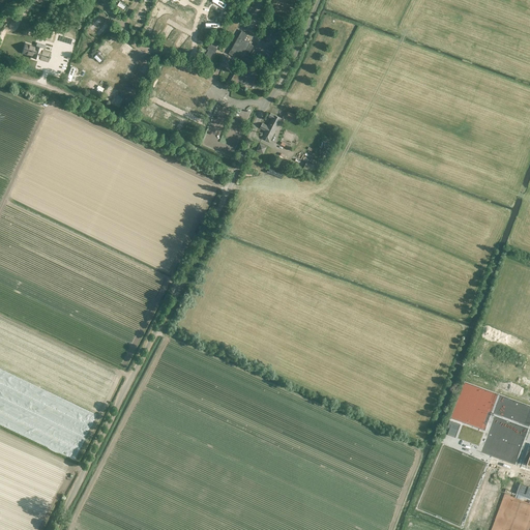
[(155,22),(153,25),(167,30),(167,27),(155,22)]
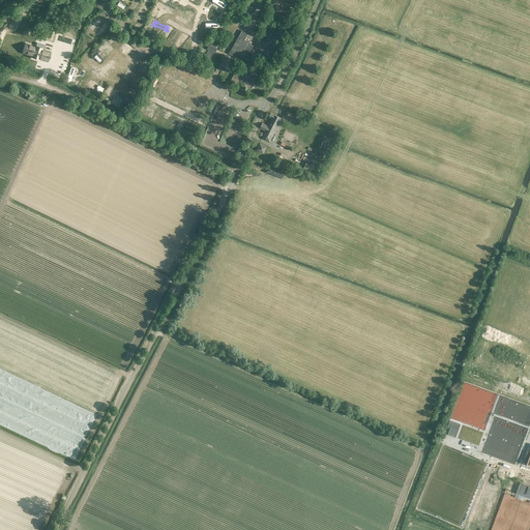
[(133,27),(130,31),(144,35),(146,32),(133,27)]
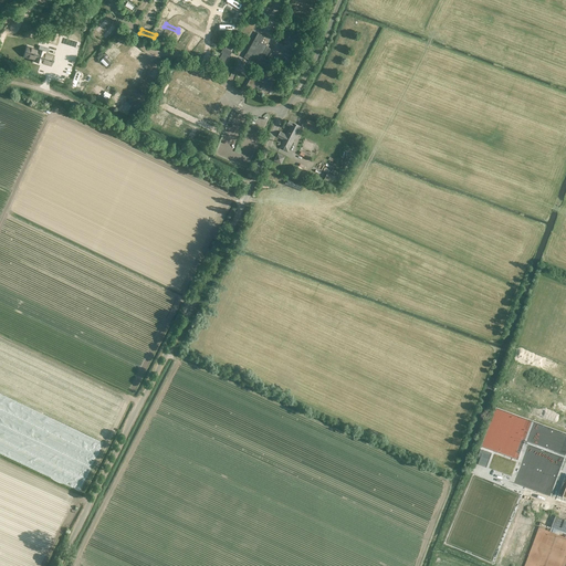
[(254,40),(243,58),(261,66),(271,49),(266,46),(261,43),(263,38),(258,34),(254,40)]
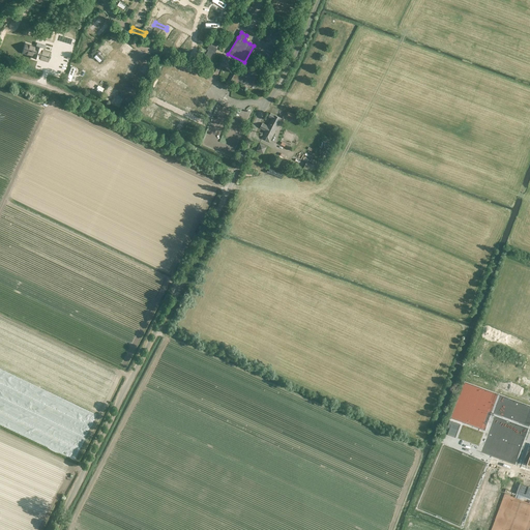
[(115,33),(111,38),(119,46),(123,40),(115,33)]
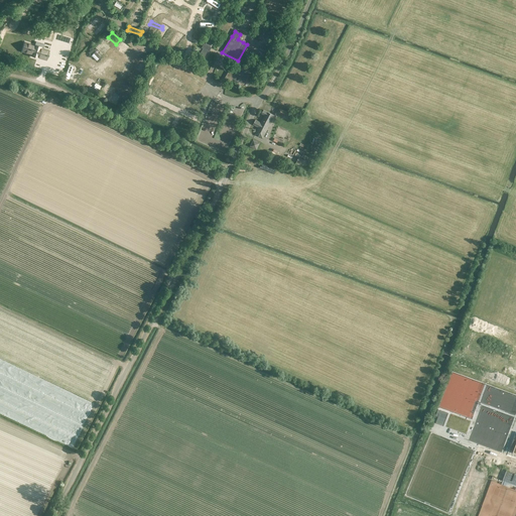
[(56,38),(56,41),(67,44),(68,41),(69,37),(58,34),(56,38)]
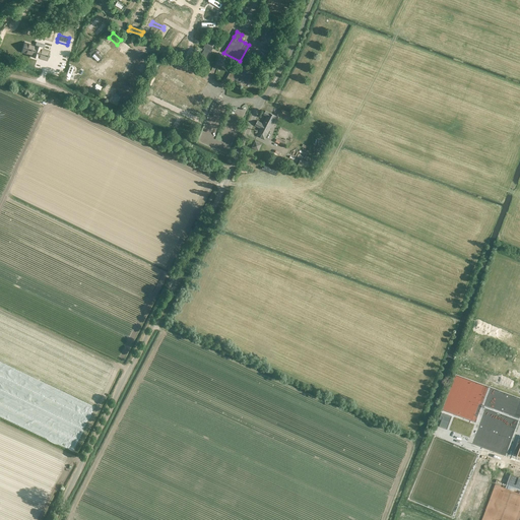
[(204,49),(200,56),(202,57),(201,58),(203,59),(204,58),(205,59),(209,52),(210,53),(213,48),(212,47),(214,42),(213,42),(214,40),(211,39),(211,40),(209,39),(207,44),(205,44),(203,49),(204,49)]
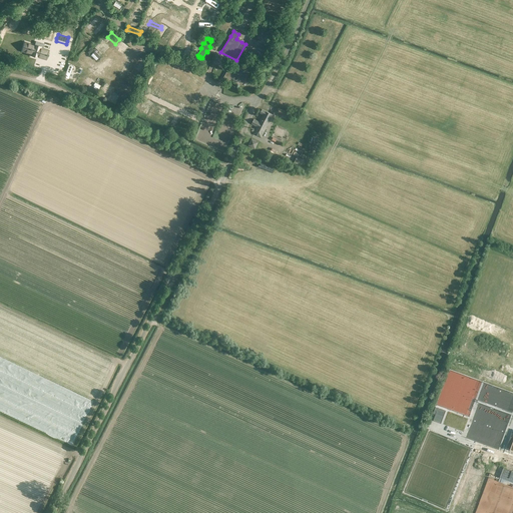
[(103,39),(96,46),(103,54),(108,49),(102,43),(105,41),(103,39)]
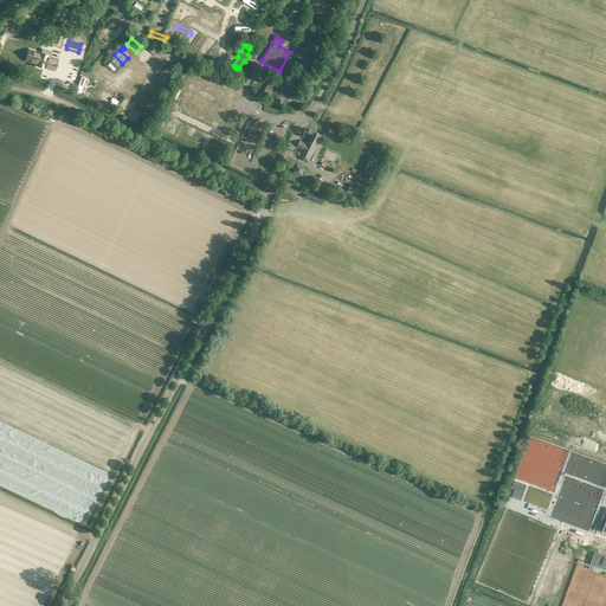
[(49,56),(32,51),(28,63),(39,65),(57,71),(59,60),(50,57),(49,56)]
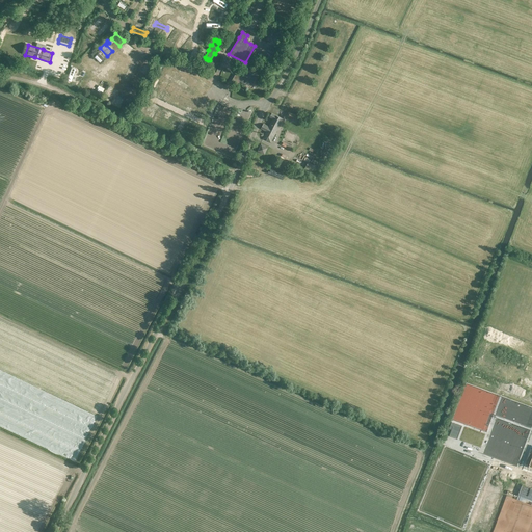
[(121,50),(128,55),(132,50),(125,45),(121,50)]
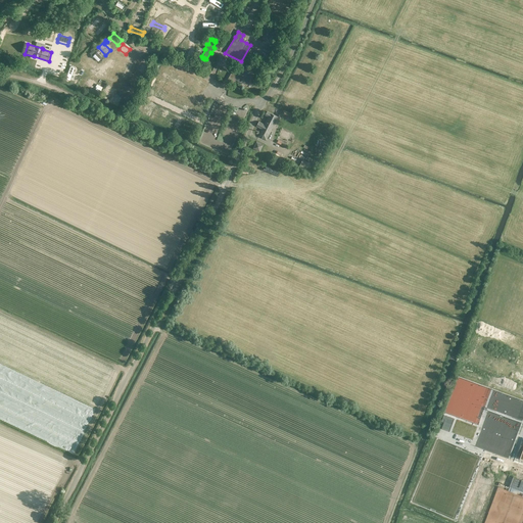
[(97,52),(93,56),(98,61),(102,57),(97,52)]
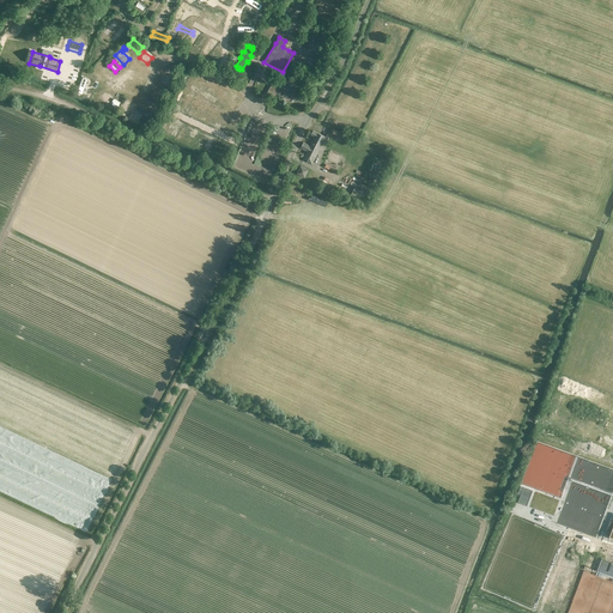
[(108,79),(113,76),(104,67),(99,72),(108,79)]
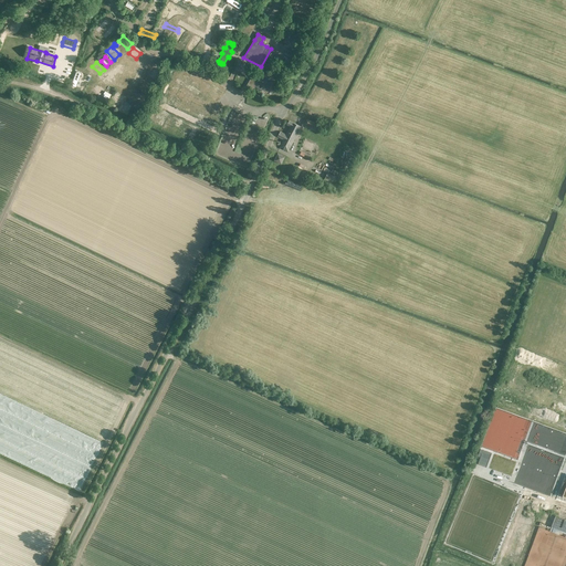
[(155,63),(154,65),(152,64),(147,74),(154,77),(160,65),(155,63)]
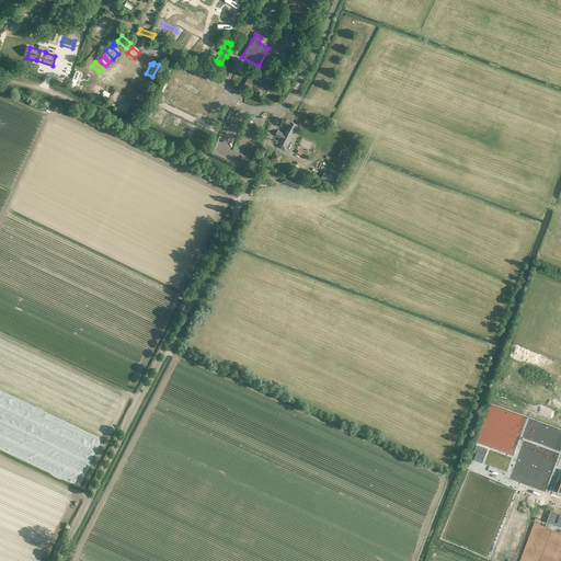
[(76,71),(71,83),(76,87),(81,73),(76,71)]
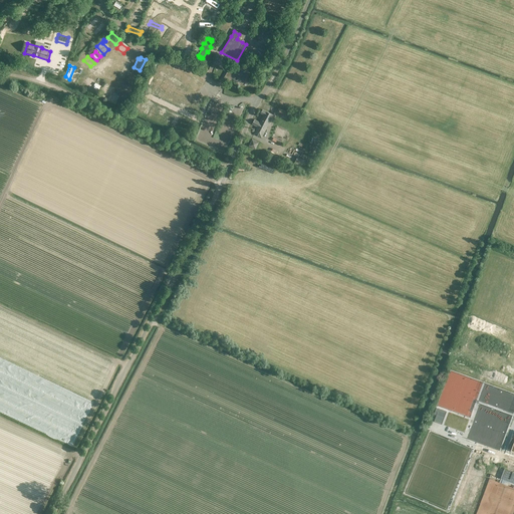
[(228,71),(224,77),(228,79),(227,81),(230,82),(233,77),(244,83),(249,74),(233,65),(231,69),(232,70),(231,72),(228,71)]
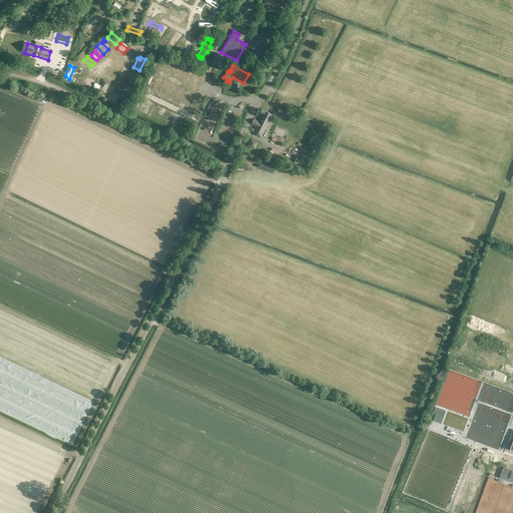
[(91,86),(94,80),(86,76),(83,82),(91,86)]
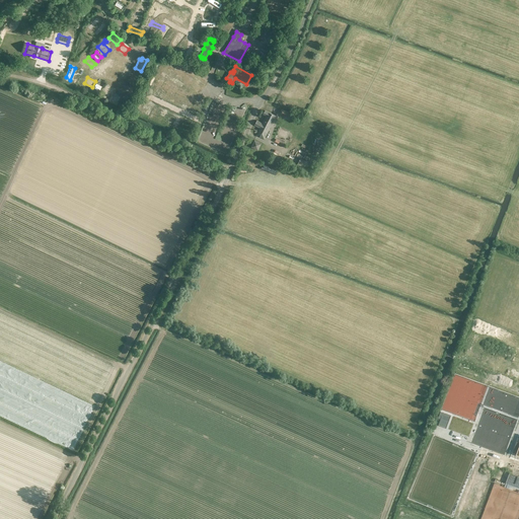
[(105,84),(102,94),(109,96),(114,86),(105,84)]
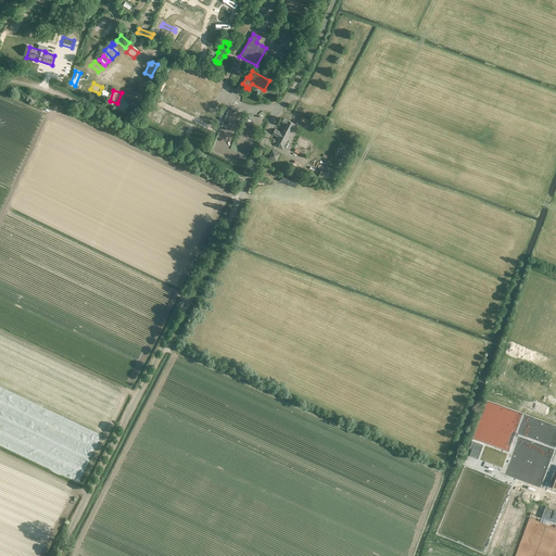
[(123,100),(119,108),(125,111),(129,103),(123,100)]
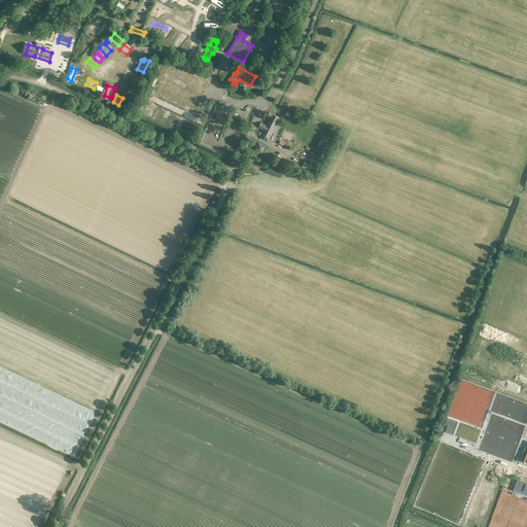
[(283,115),(294,119),(296,114),(285,111),(283,115)]
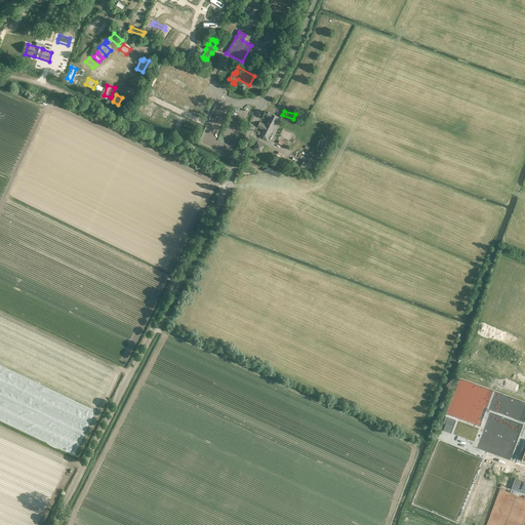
[(266,125),(259,122),(257,127),(263,130),(259,137),(268,142),(279,118),(268,112),(267,116),(269,117),(266,125)]
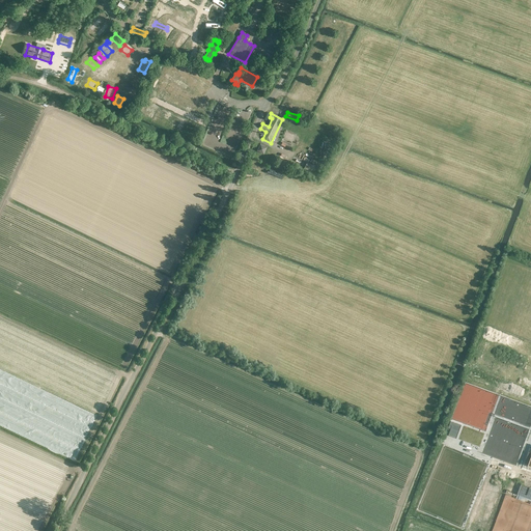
[(264,154),(268,146),(260,143),(257,150),(264,154)]
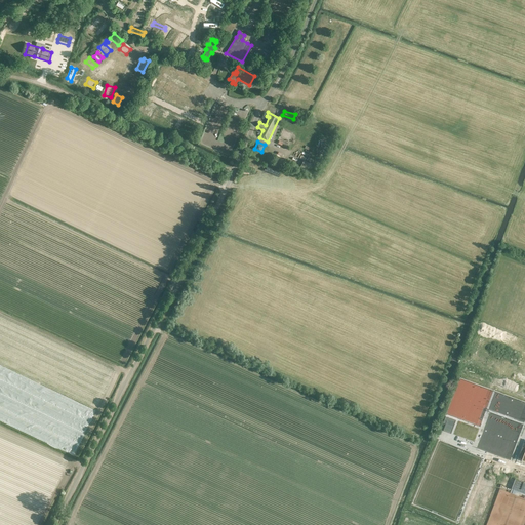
[(512,489),(524,493),(524,482),(515,479),(512,489)]
